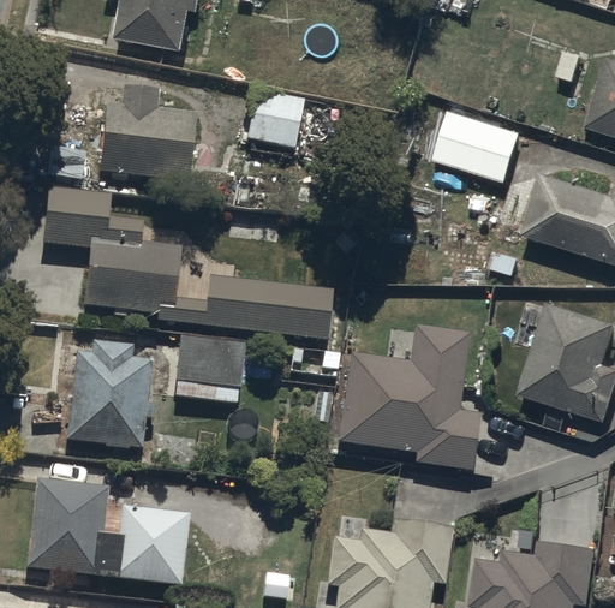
[(125,0),(118,36),(184,49),(192,7),(201,9),(202,0),(125,0)]
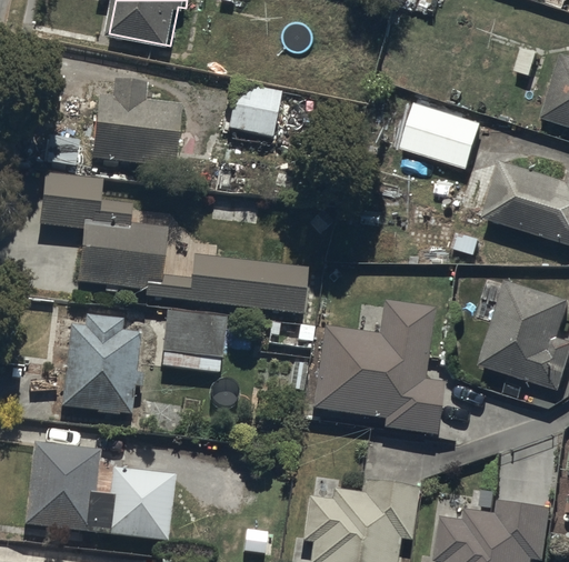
[(568,52),(565,51),(543,114),(568,122),(568,52)]
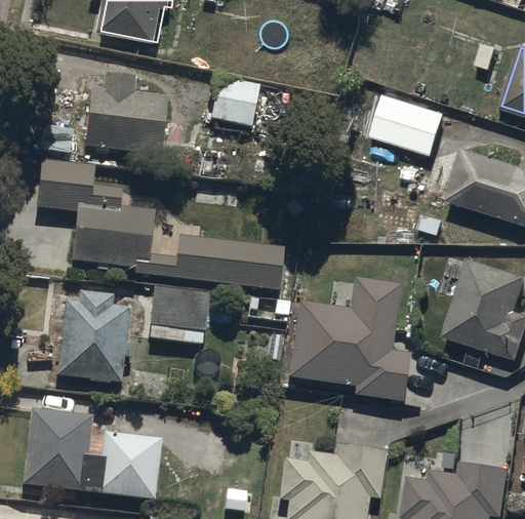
[(135,75),(104,72),(103,87),(90,86),(84,144),(163,152),(168,93),(133,90),(135,75)]
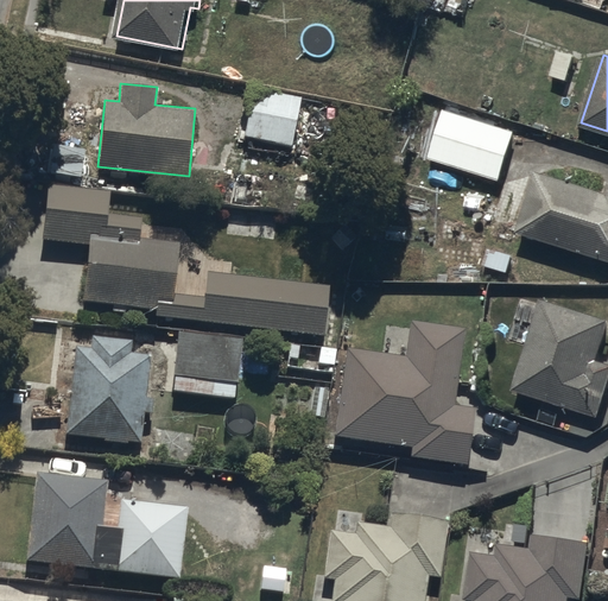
[(252,84),(242,134),(291,144),(301,94),(252,84)]
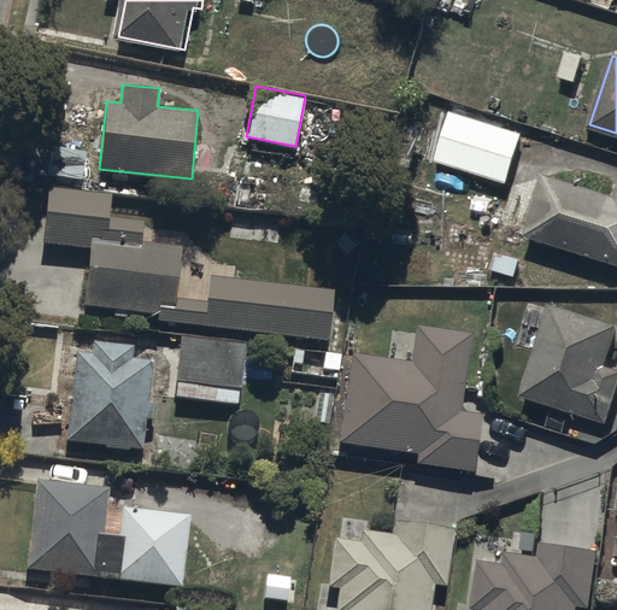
[(453,110),(438,157),(509,180),(523,133),(453,110)]
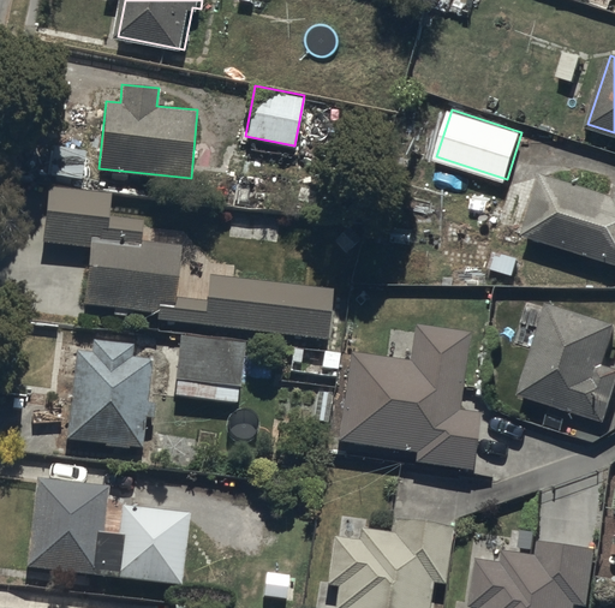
[(613,194),(545,173),(526,236),(614,261),(614,184),(613,194)]
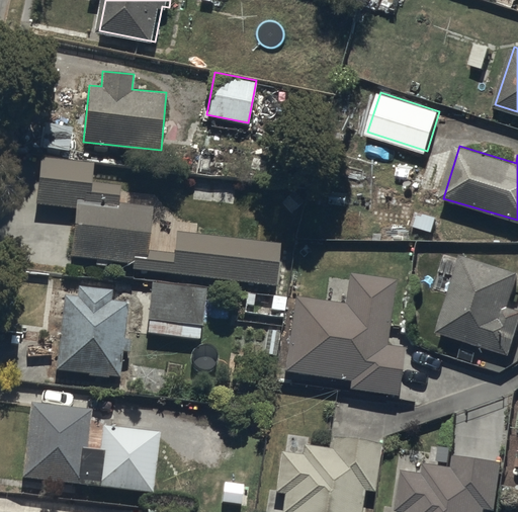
[(136,263),(136,268),(276,286),(280,240),(176,231),(174,254),(149,251),(153,204),(121,201),(122,186),(91,183),(93,162),(41,157),(37,202),(77,206),(73,257),(136,263)]
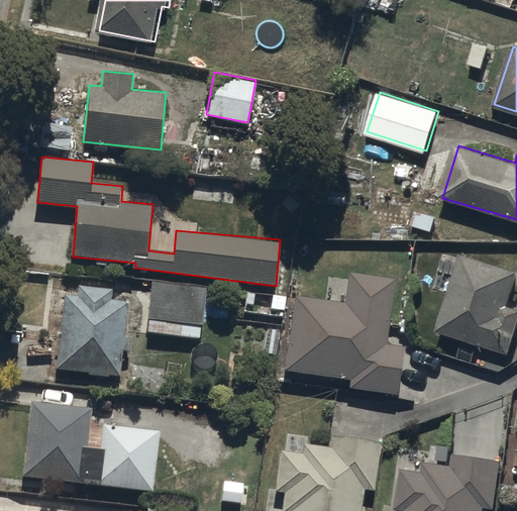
[(516,330),(516,306),(509,304),(516,280),(516,270),(460,250),(435,327),(459,335),(509,353),(516,330)]
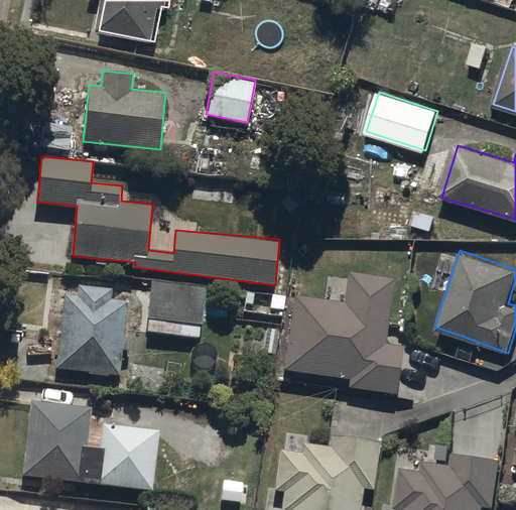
[(344,302),(294,295),(284,369),(350,378),(349,386),(397,393),(403,346),(385,343),(394,276),(349,270),(344,302)]
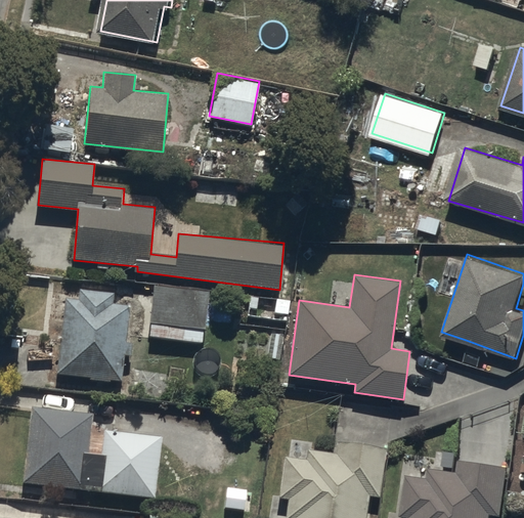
[(208,291),(153,286),(148,336),(204,340),(208,291)]
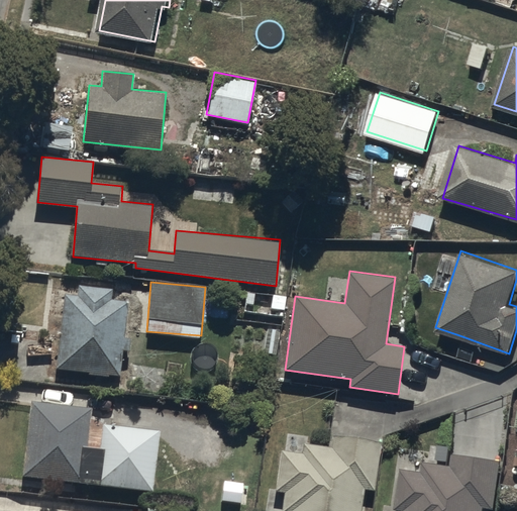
[(78,294),(65,293),(58,370),(121,376),(123,348),(129,349),(130,337),(124,336),(127,300),(111,298),(111,289),(78,286),(78,294)]
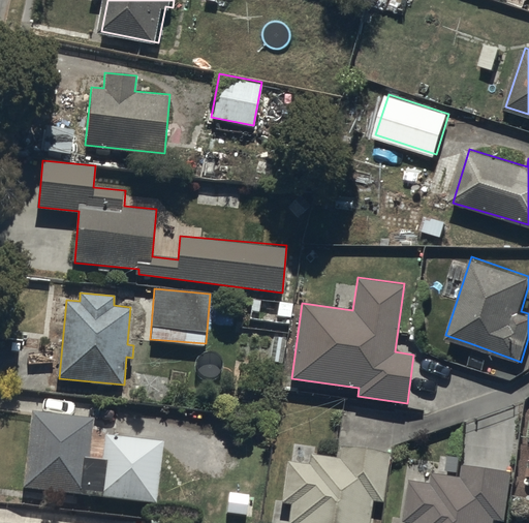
[(94,418),(34,411),(32,411),(24,489),(157,503),(164,441),(107,435),(104,458),(90,457),(94,418)]
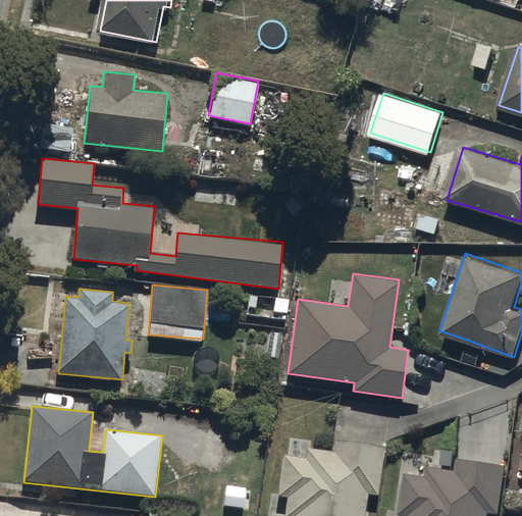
[(363,515),(367,494),(376,495),(378,495),(385,446),(383,446),(336,439),(334,452),(307,448),(305,458),(284,455),(278,494),(288,496),(284,515),(363,515)]
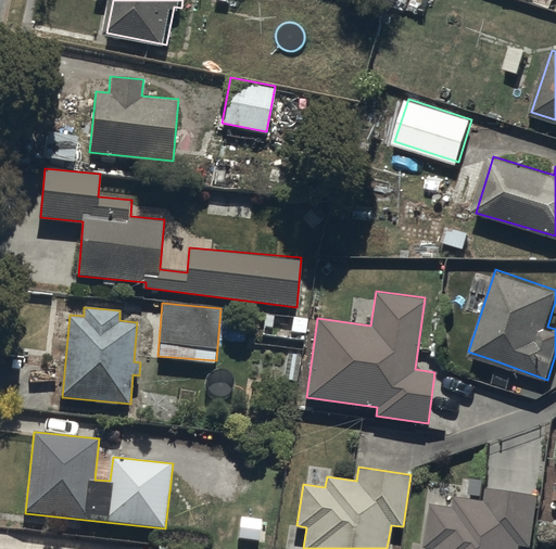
[(520,548),(521,544),(531,546),(538,495),(490,487),(489,499),(457,494),(455,506),(432,502),(426,545),(436,546),(434,548),(520,548)]
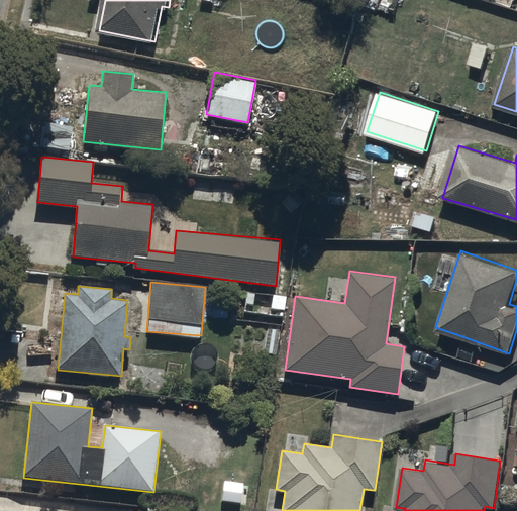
All buildings are outlined.
